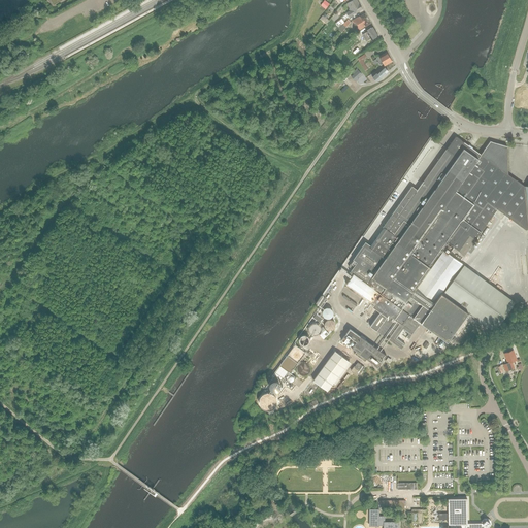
[(322,3),(320,5),(325,9),(329,4),(324,0),(322,3)]
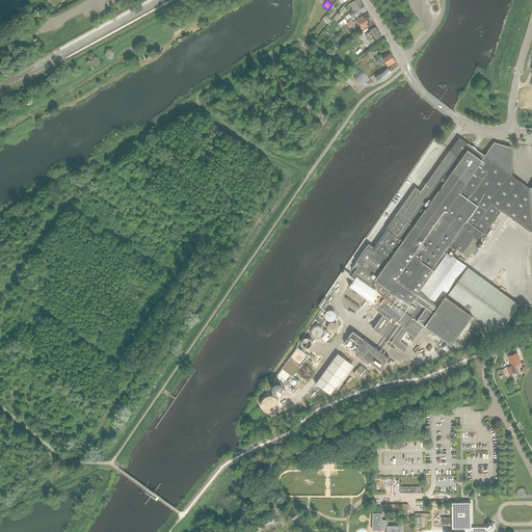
[(342,29),(348,23),(347,21),(356,15),(365,9),(362,3),(362,4),(358,0),(355,0),(349,4),(353,10),(349,14),(349,15),(344,18),(345,19),(338,23),(342,29)]
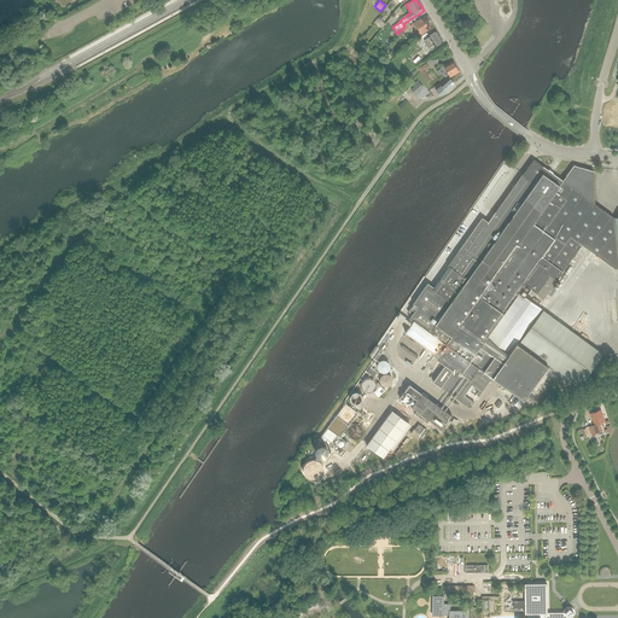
[(421,21),(421,19),(413,24),(419,36),(433,28),(427,17),(421,21)]
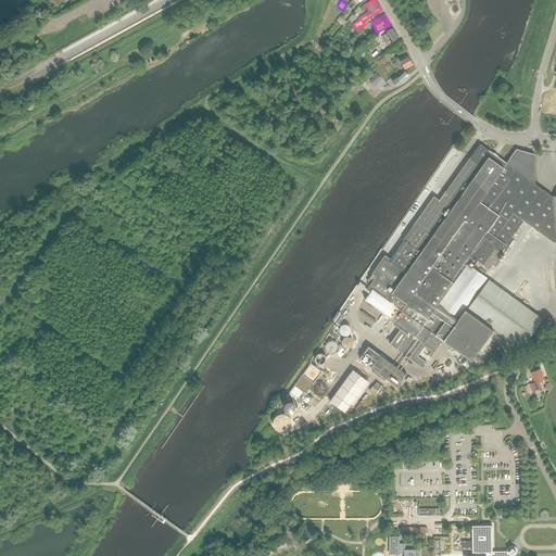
[(346,22),(341,17),(340,16),(337,21),(344,25),(346,22)]
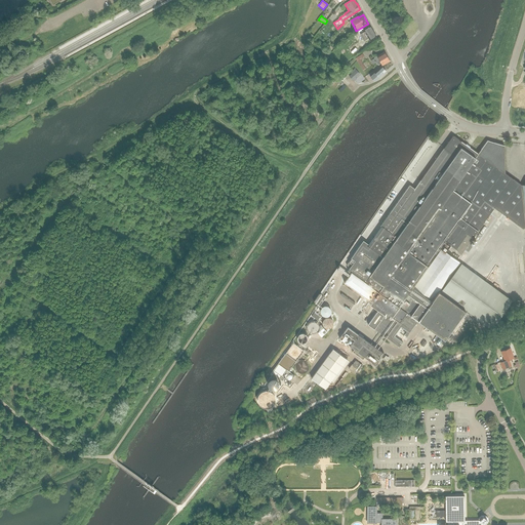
[(346,19),(344,23),(337,29),(337,30),(340,32),(350,23),(346,19)]
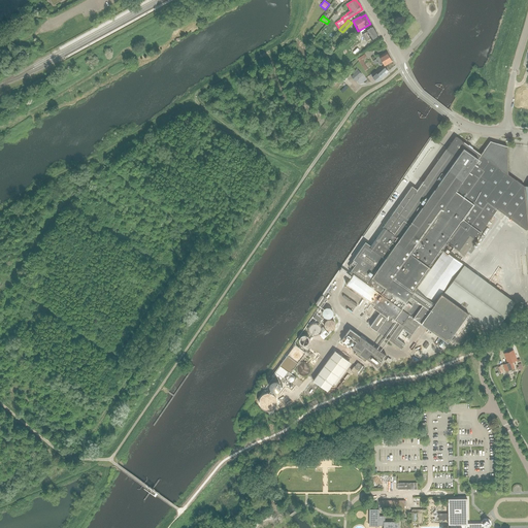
[(378,37),(371,26),(365,30),(367,32),(362,35),(366,41),(371,38),(372,41),(378,37)]
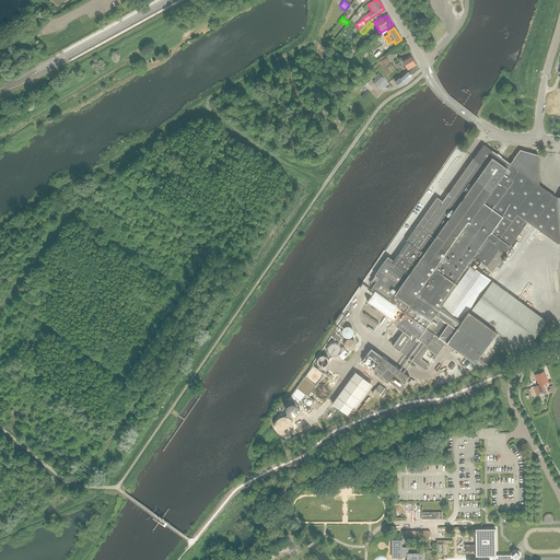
[(401,68),(413,60),(410,55),(399,62),(395,65),(397,68),(400,67),(401,68)]
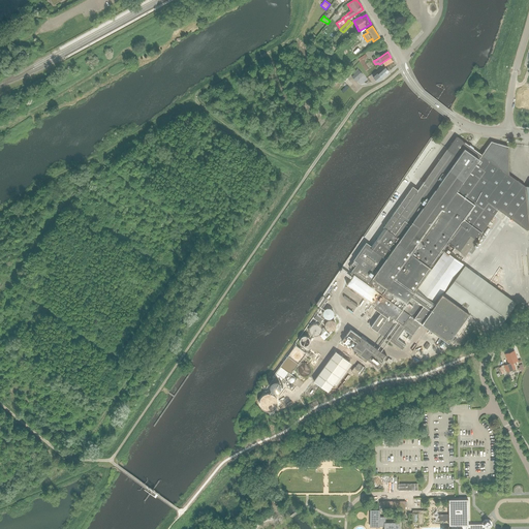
[(366,55),(359,59),(365,70),(368,69),(363,60),(367,58),(366,55)]
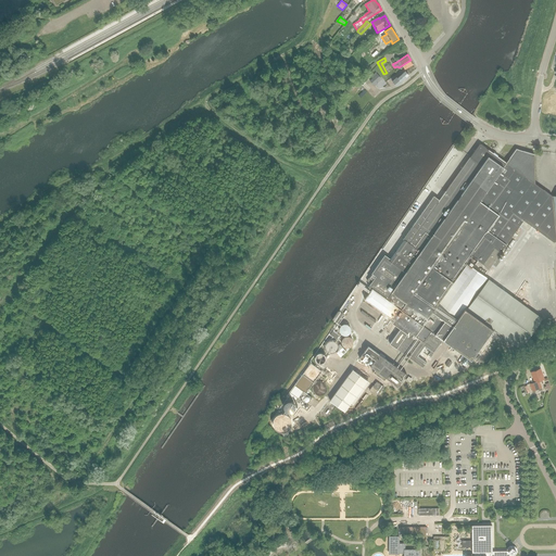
[(405,70),(413,65),(411,60),(399,67),(399,68),(400,67),(401,70),(403,67),(405,70)]
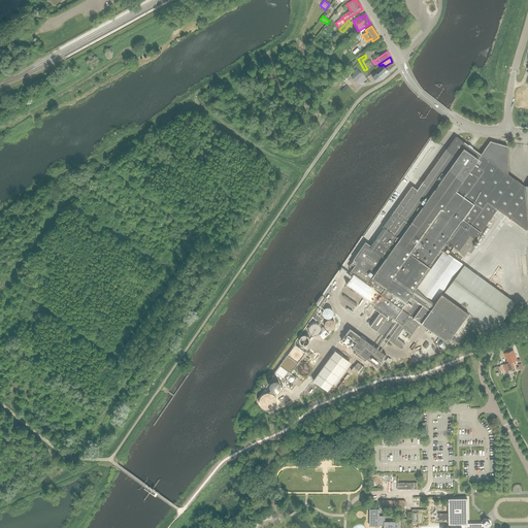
[(385,67),(377,74),(376,73),(372,77),(376,81),(388,70),(385,67)]
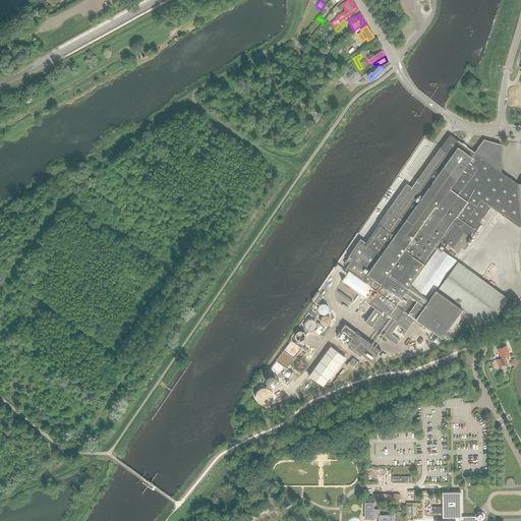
[(353,69),(348,74),(352,78),(357,73),(353,69)]
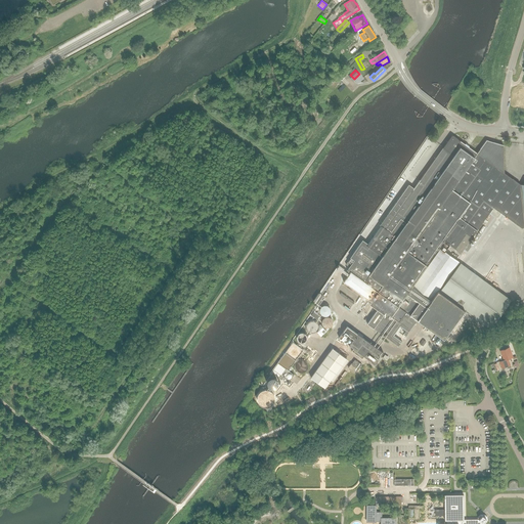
[(341,71),(333,80),(337,84),(346,76),(341,71)]
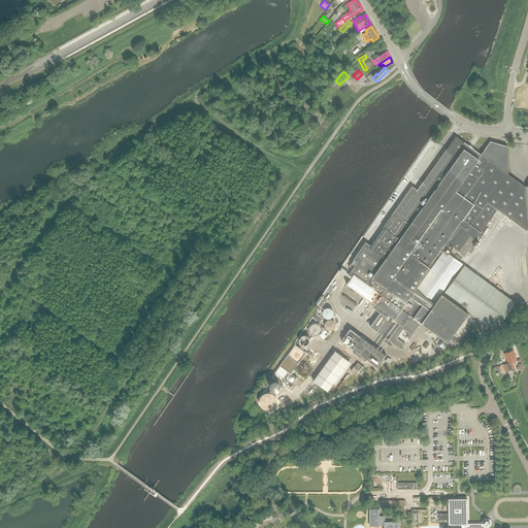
[(354,260),(349,267),(353,269),(350,273),(353,275),(347,285),(382,310),(370,327),(402,350),(421,323),(448,342),(466,316),(468,314),(479,321),(494,332),(515,302),(449,254),(453,248),(464,256),(467,251),(471,254),(473,251),(475,248),(471,245),(497,210),(526,231),(527,230),(527,186),(524,187),(525,188),(508,176),(507,146),(498,143),(492,142),(491,141),(481,155),(472,149),(468,145),(456,136),(448,149),(418,191),(411,187),(402,200),(392,215),(383,228),(384,229),(371,248),(365,243),(354,260)]
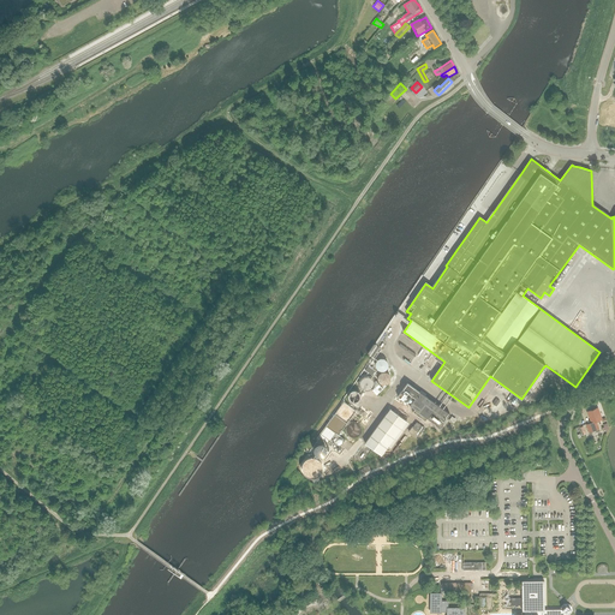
[(370,354),(371,356),(377,359),(383,351),(376,346),(370,354)]
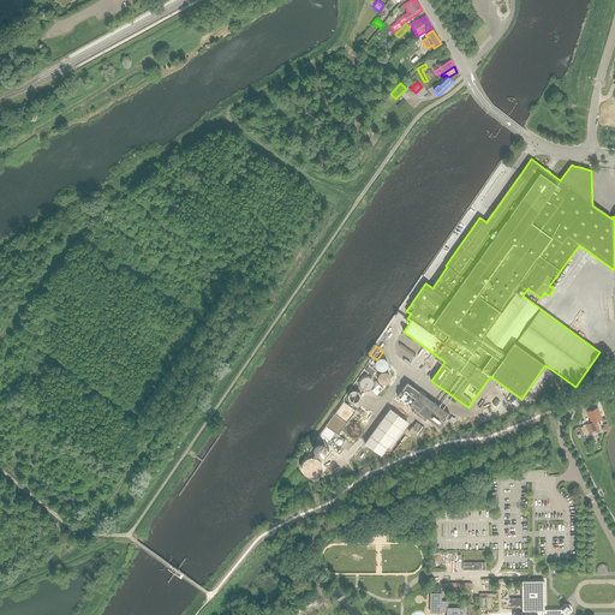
[(380,370),(390,370),(390,359),(380,359),(380,370)]
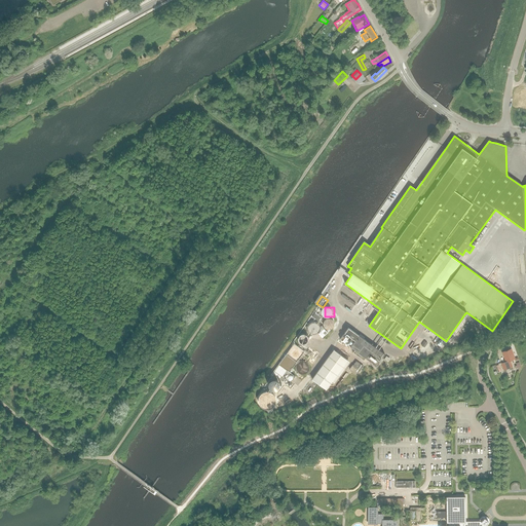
[(318,321),(322,316),(315,312),(312,316),(318,321)]
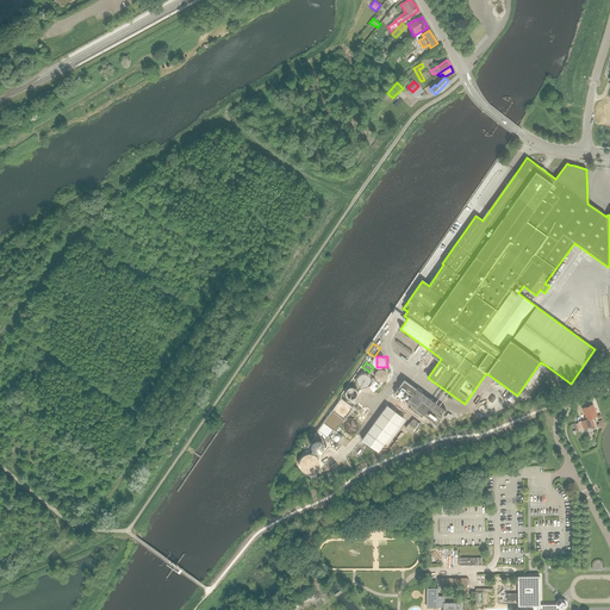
[(375,375),(375,377),(375,378),(375,379),(377,379),(377,380),(378,381),(379,381),(380,381),(381,381),(383,381),(384,381),(385,381),(386,380),(386,379),(387,379),(387,378),(387,377),(387,375),(387,374),(387,373),(386,372),(385,371),(384,371),(384,369),(383,369),(381,369),(380,369),(379,369),(378,371),(377,371),(377,372),(375,373),(375,374),(375,375)]
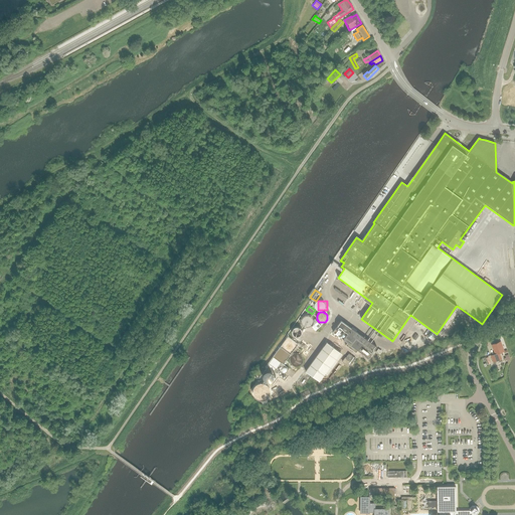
[(311,325),(315,330),(321,325),(315,319),(312,321),(312,322),(312,323),(312,324),(311,325)]
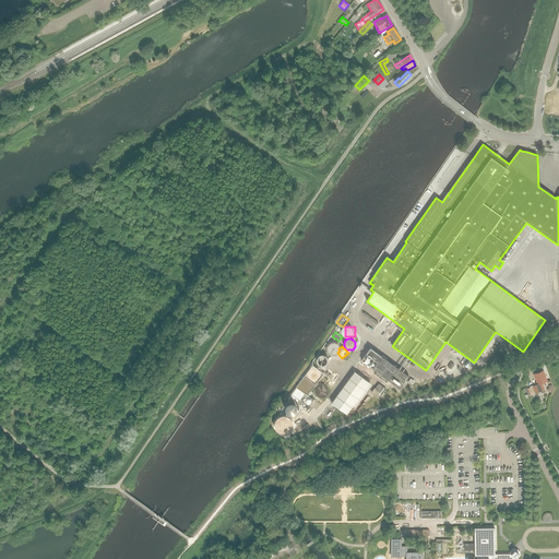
[(382,355),(381,356),(370,348),(361,360),(378,372),(376,376),(387,383),(389,380),(401,389),(408,377),(387,360),(388,358),(382,355)]
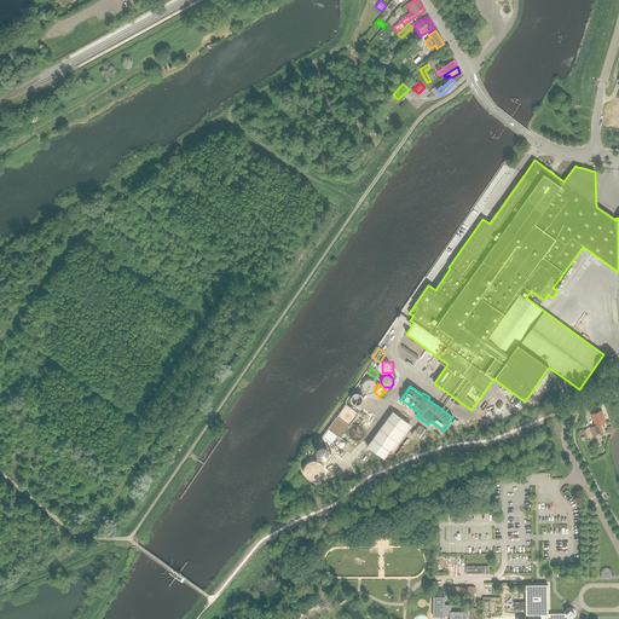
[(383,458),(409,423),(393,411),(368,446),(383,458)]
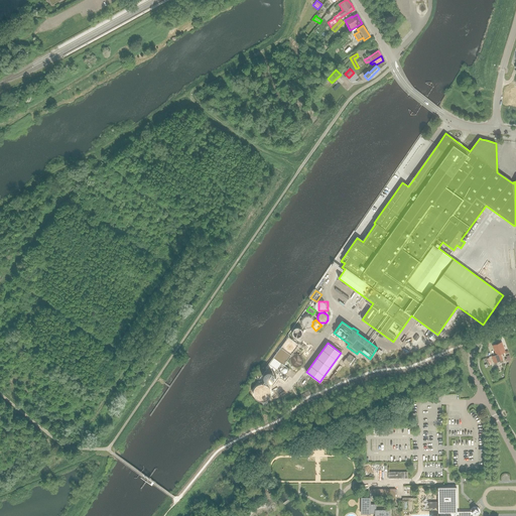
[(500,354),(505,352),(501,343),(493,345),(497,355),(492,357),(495,363),(503,360),(500,354)]
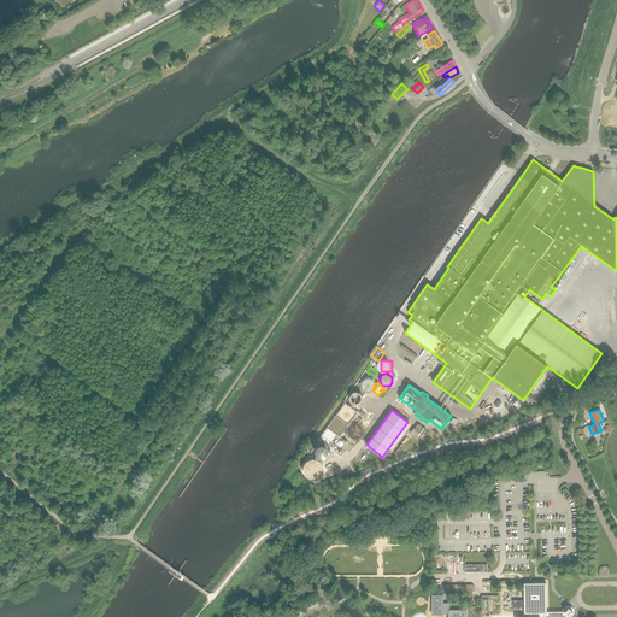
[(348,429),(350,436),(363,435),(363,424),(352,424),(352,428),(348,429)]
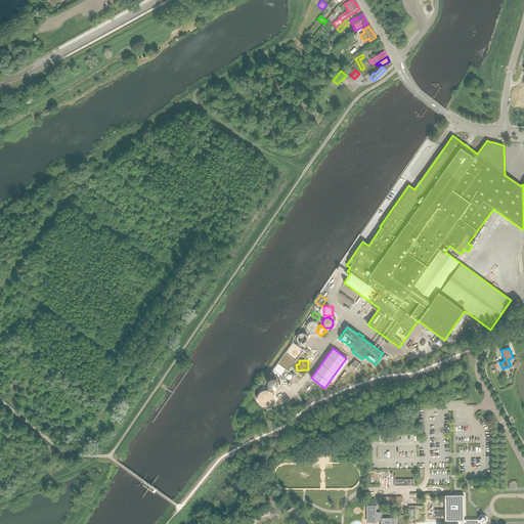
[(357,372),(362,365),(355,360),(352,364),(351,364),(349,367),(354,372),(355,370),(357,372)]
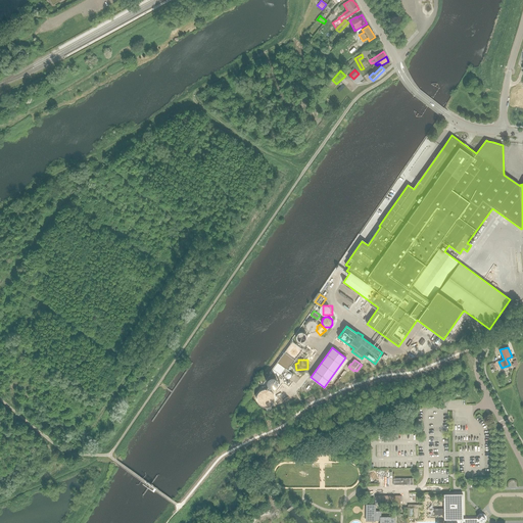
[(288,370),(278,363),(271,371),(282,379),(288,370)]
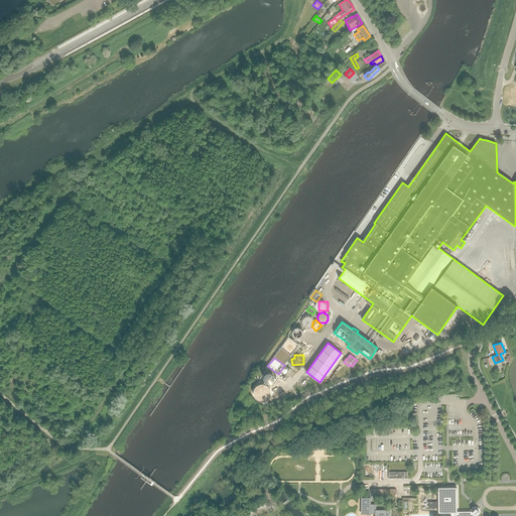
[(475,515),(476,515),(479,512),(475,508),(472,511),(457,512),(457,506),(457,503),(457,501),(457,488),(438,488),(437,488),(437,502),(438,513),(439,513),(439,515),(475,515)]
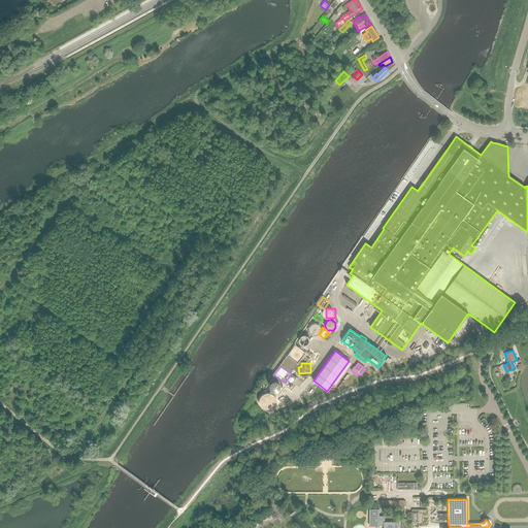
[(404,500),(378,500),(378,506),(385,506),(385,507),(399,507),(399,514),(404,514),(404,500)]
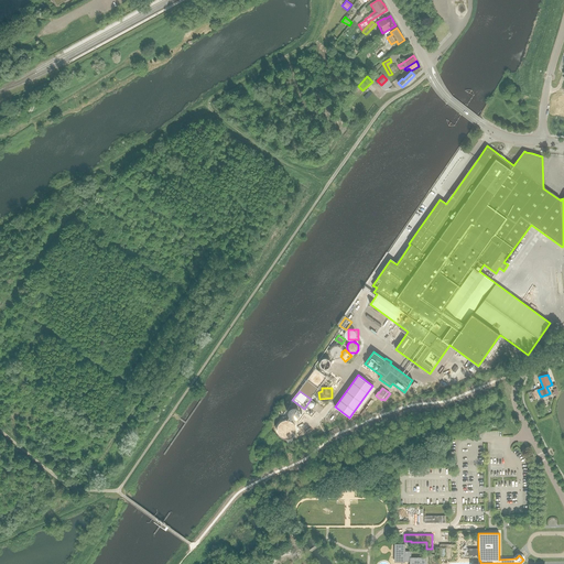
[(403,550),(403,544),(394,544),(394,561),(410,561),(410,557),(410,551),(403,550)]
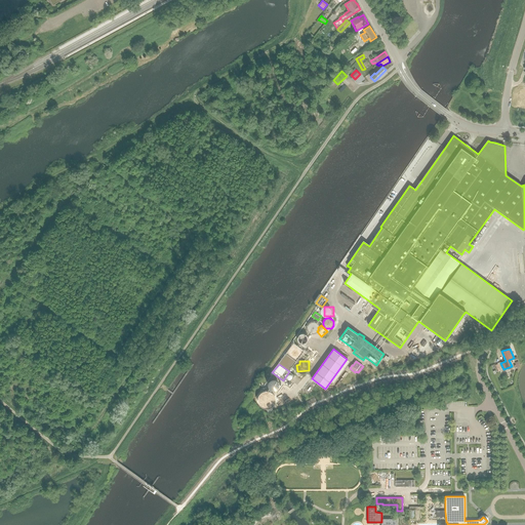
[(420,521),(420,511),(423,511),(423,507),(409,507),(409,510),(405,510),(405,517),(409,517),(409,521),(420,521)]
